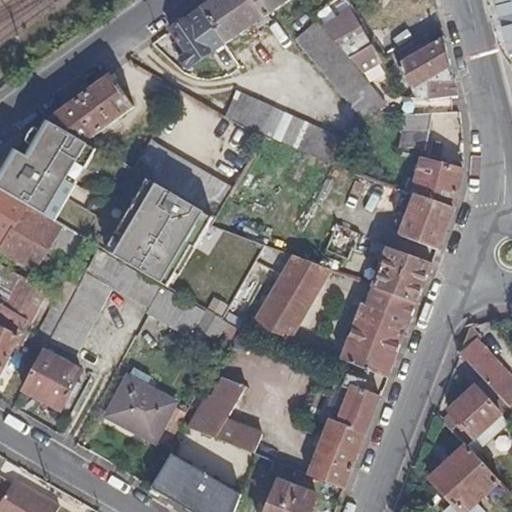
[(228,44),(290,0),(214,0),(202,9),(226,42),(228,44)]
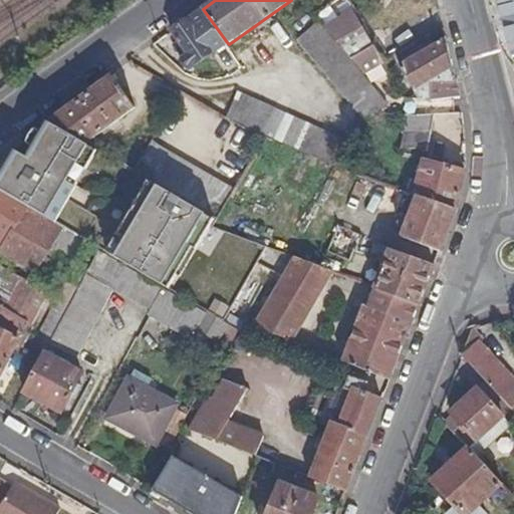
[(513,0),(496,0),(500,16),(513,13),(513,0)]
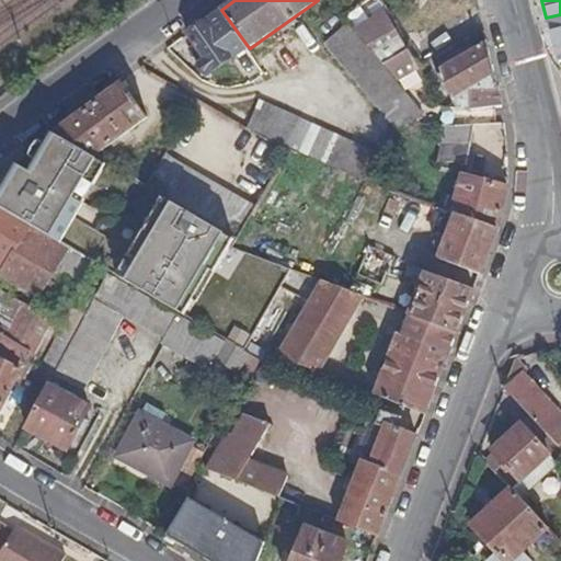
[(419,65),(384,7),(358,27),(400,80),(419,65)]
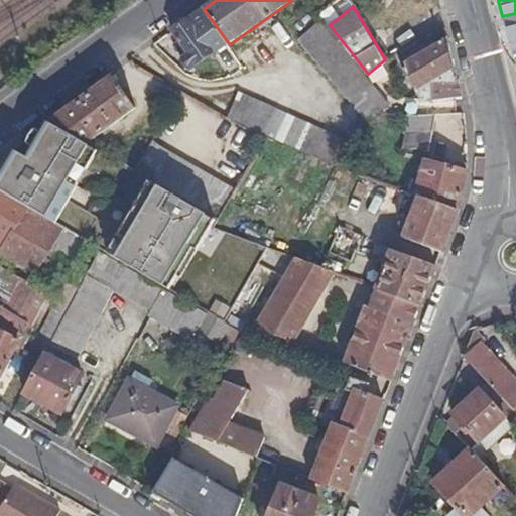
[(190,54),(184,58),(194,69),(215,54),(230,44),(228,42),(204,9),(186,22),(173,31),(190,54)]
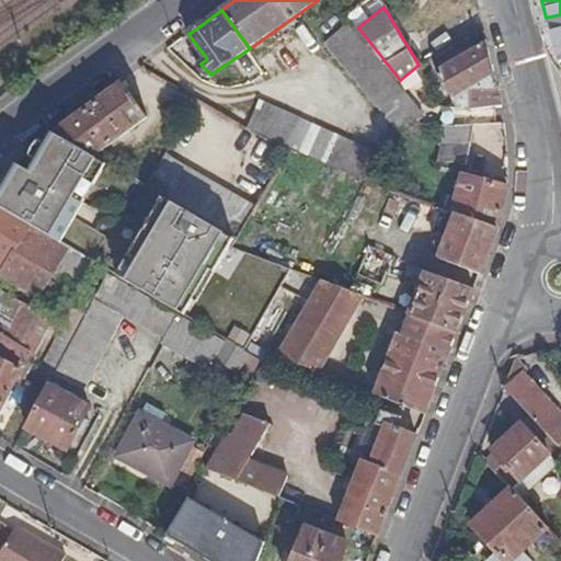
[(388,115),(402,132),(426,113),(400,80),(358,27),(354,22),(350,26),(408,103),(388,115)]
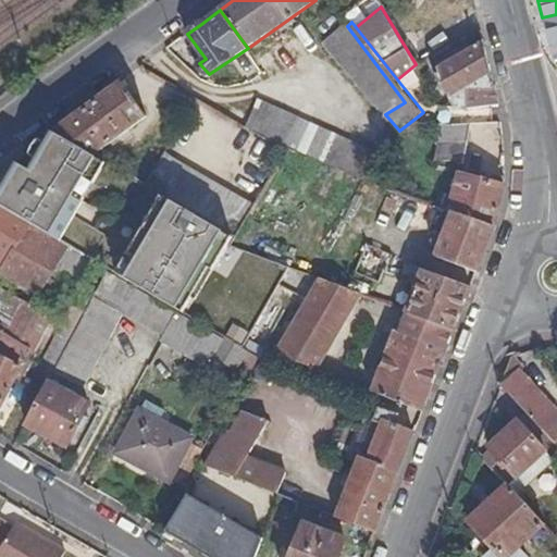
[(405,102),(347,26),(325,41),(385,114),(405,102)]
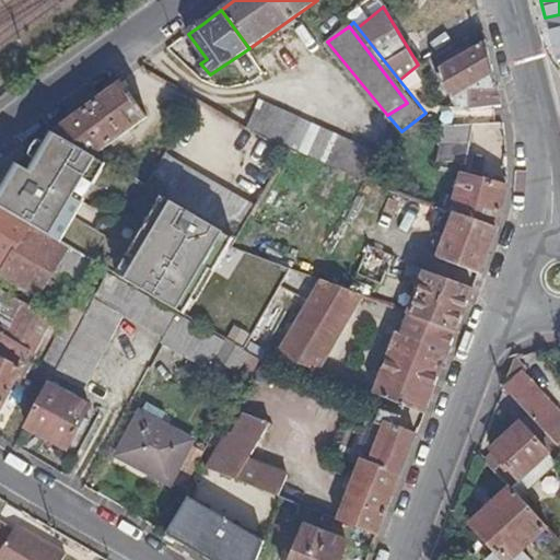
[(499,91),(486,42),(433,72),(456,109),(501,105),(499,91)]
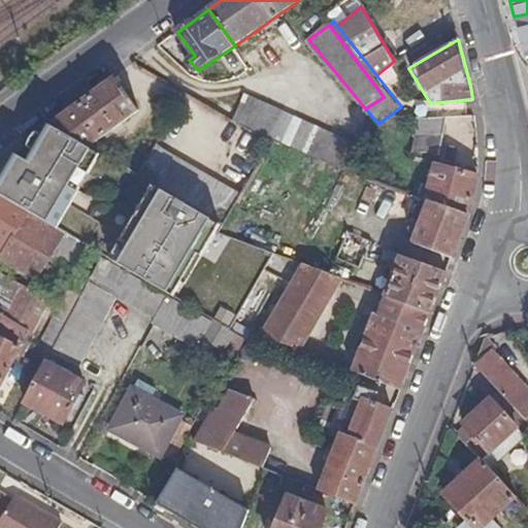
[(113,78),(51,125),(88,147),(138,110),(113,78)]
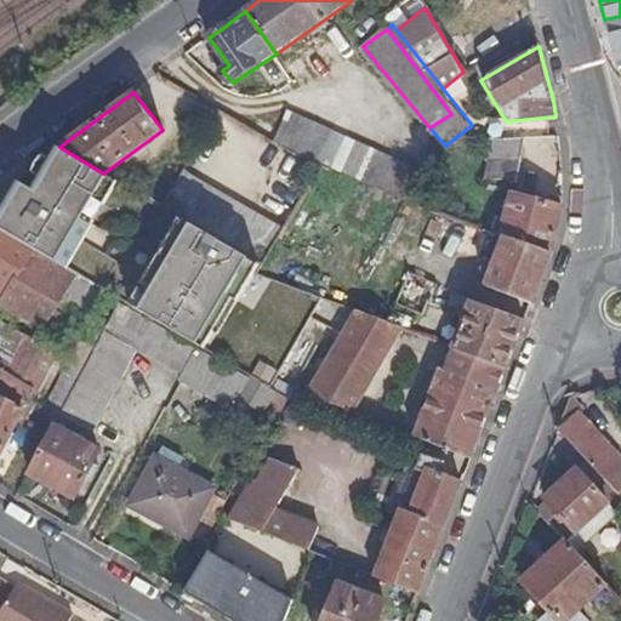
[(387,182),(403,155),(292,108),(279,136),(387,182)]
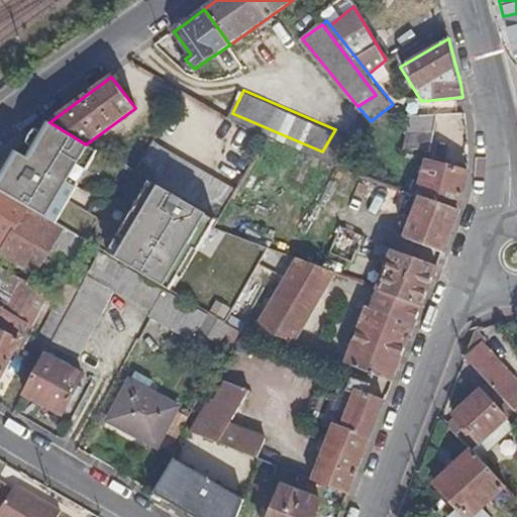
[(435,114),(413,118),(406,137),(433,133),(435,114)]
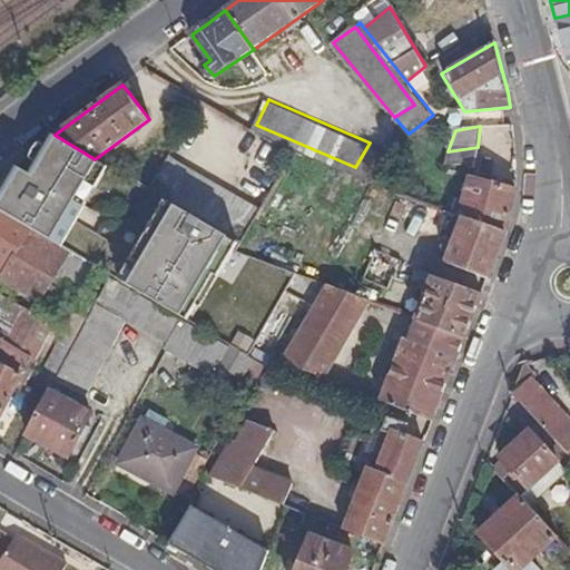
[(0,188),(0,208),(62,246),(81,215),(76,212),(88,193),(92,196),(109,168),(95,159),(55,135),(41,156),(31,175),(18,167),(16,172),(11,177),(8,175),(0,188)]
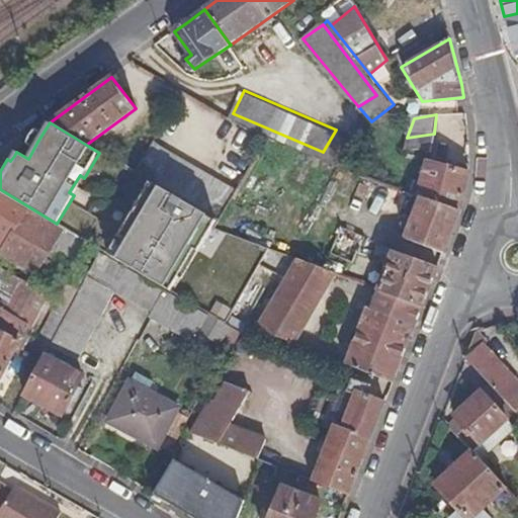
[(343,156),(352,137),(336,130),(323,152),(340,160),(343,156)]
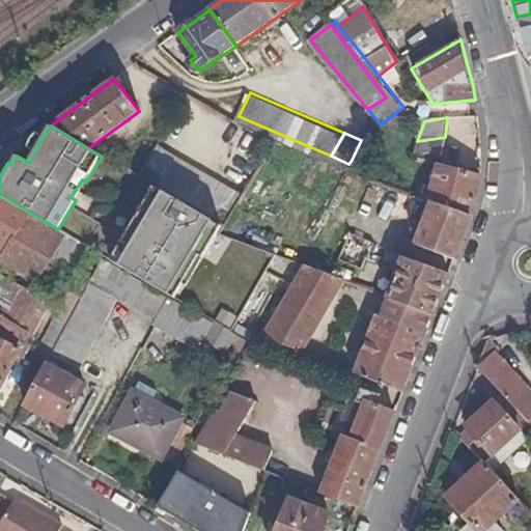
[(445,137),(417,141),(415,155),(443,154),(445,137)]
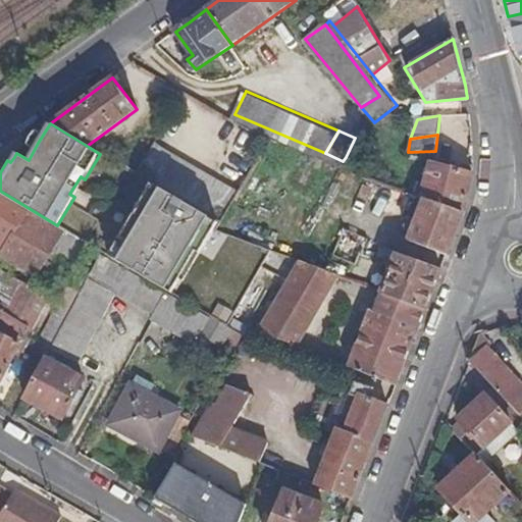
[(199,250),(203,252),(236,198),(157,151),(142,176),(153,184),(127,226),(133,229),(114,260),(162,290),(172,296),(199,250)]
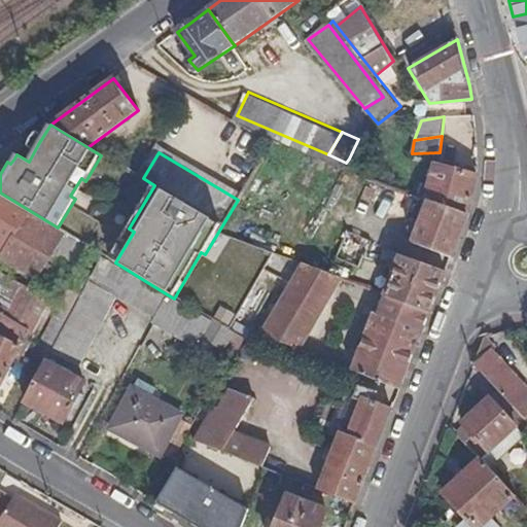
[(420,200),(425,202),(463,215),(475,178),(434,165),(420,200)]
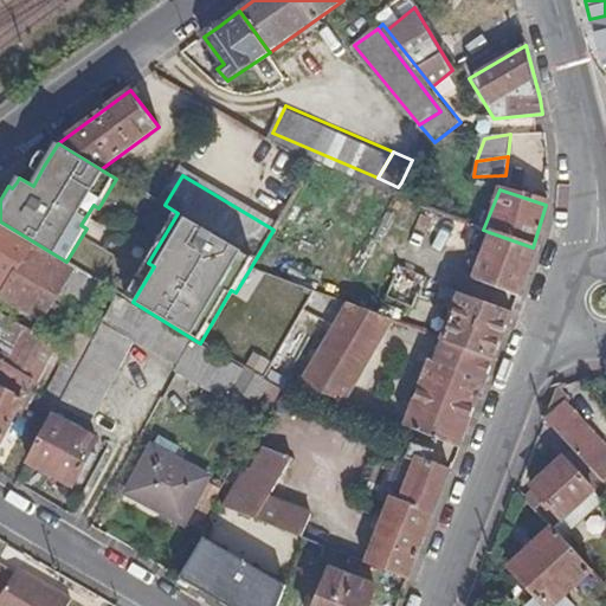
[(81,225),(86,229),(98,208),(94,205),(81,225)]
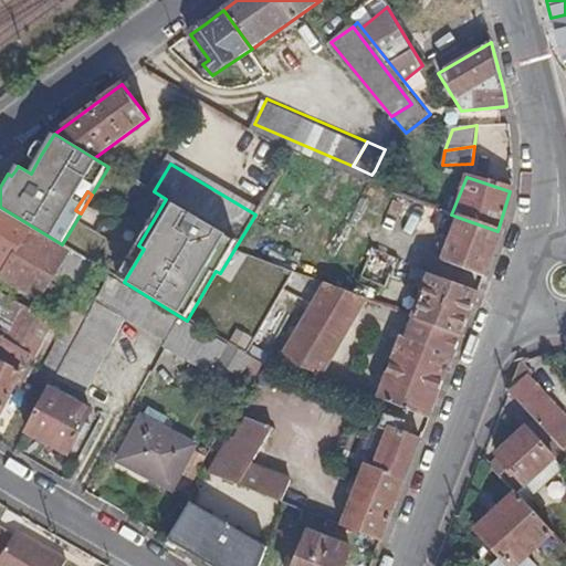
[(0,275),(54,307),(81,257),(62,244),(0,207),(0,275)]
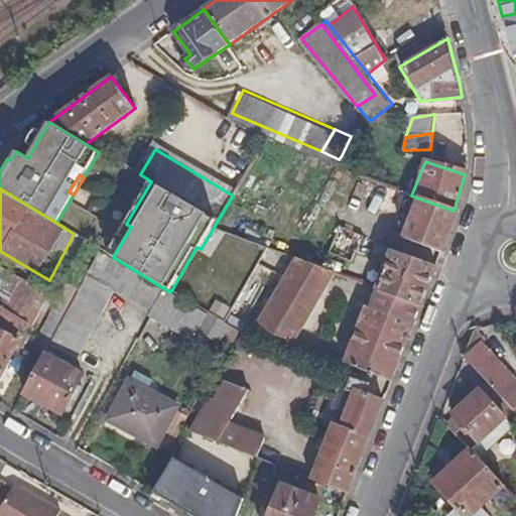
[(445,231),(454,211),(416,198),(409,216),(407,221),(404,229),(401,237),(437,251),(445,231)]
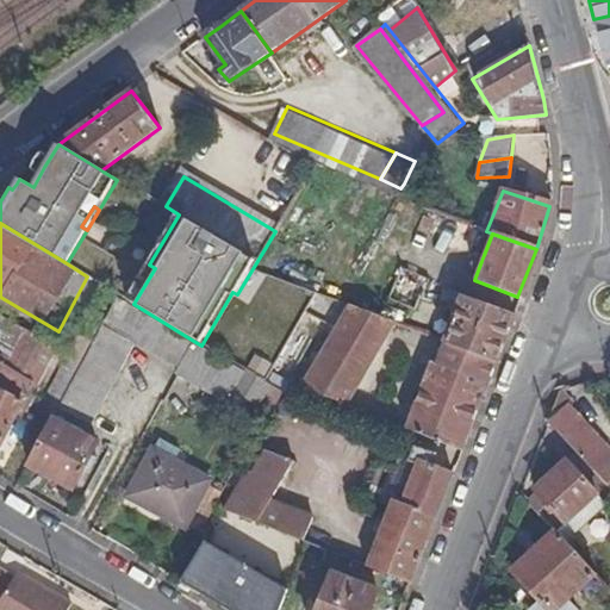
[(471,267),(478,271),(481,261),(474,257),(471,267)]
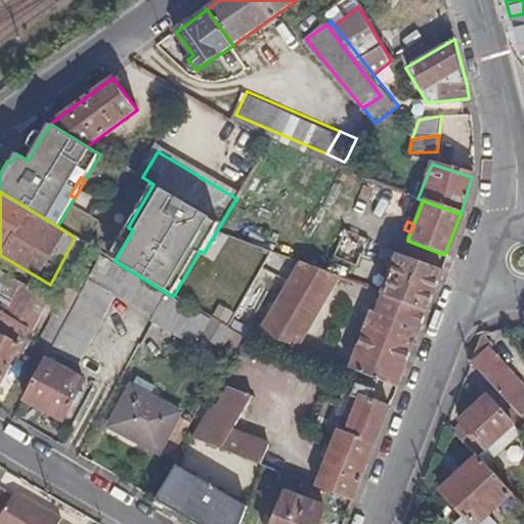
[(110,258),(115,261),(133,230),(128,227),(110,258)]
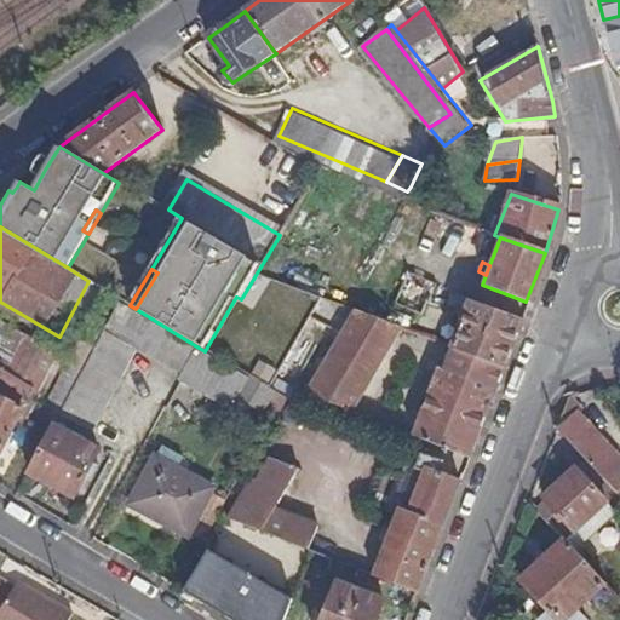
[(415,313),(428,286),(401,277),(391,299),(392,300),(391,303),(415,313)]
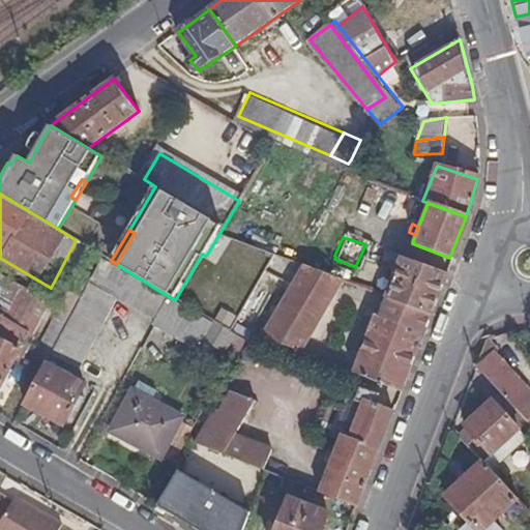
[(435,295),(443,273),(400,258),(386,253),(383,259),(398,264),(384,296),(429,313),(435,295)]
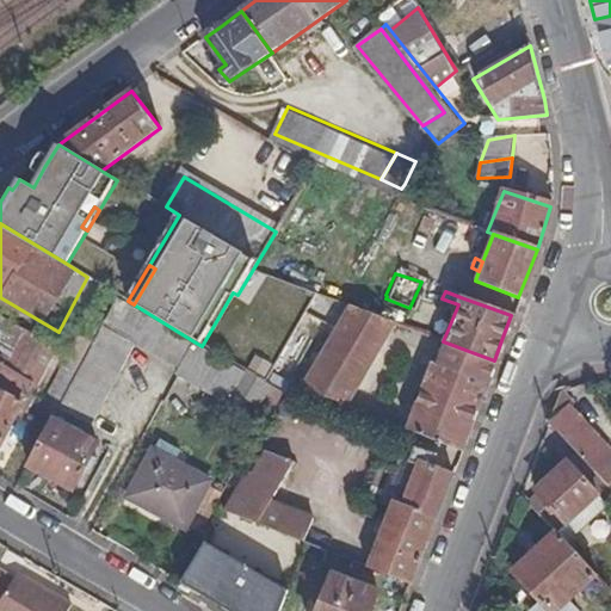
[(129,346),(174,370),(190,339),(134,304),(128,301),(115,292),(97,329),(60,406),(92,423),(129,346)]
